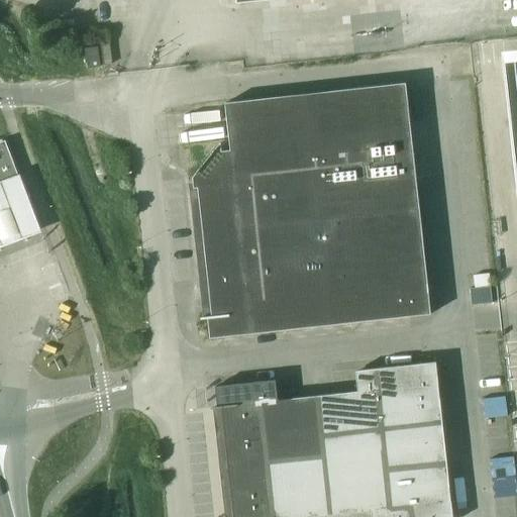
[(85,49),(88,68),(100,67),(97,47),(85,49)]
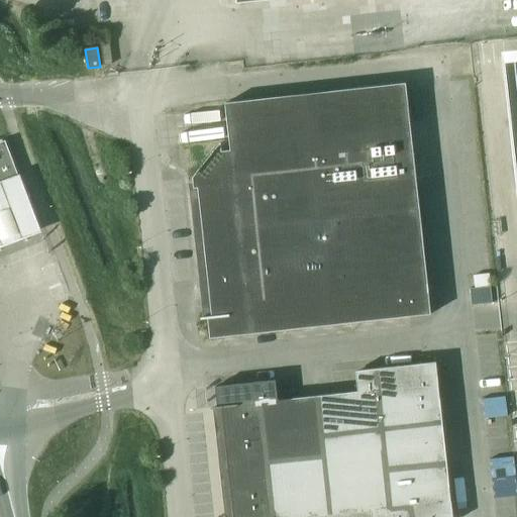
[(516,56),(511,57),(507,57),(516,153),(516,56)]
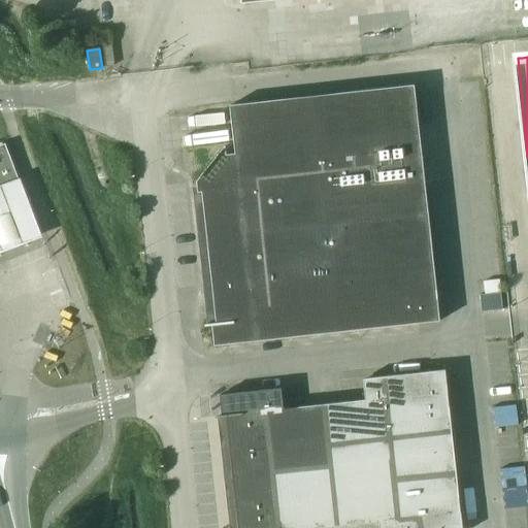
[(211,326),(215,345),(439,321),(414,86),(229,105),(234,154),(226,155),(225,146),(196,182),(197,193),(201,193),(203,206),(202,206),(202,210),(203,210),(205,223),(204,224),(204,227),(205,227),(206,240),(206,244),(207,244),(208,258),(207,258),(208,262),(209,262),(210,275),(209,275),(210,279),(210,278),(212,292),(211,292),(211,293),(209,294),(209,292),(208,292),(210,314),(211,314),(211,312),(213,312),(213,314),(215,314),(216,324),(209,324),(209,326),(211,326)]
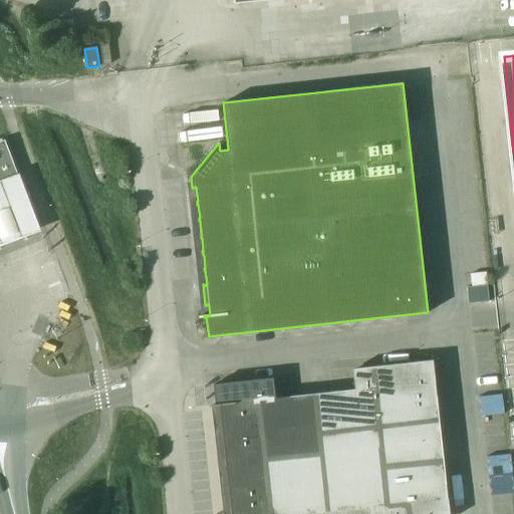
[(0,143),(0,184),(18,178),(4,141),(0,143)]
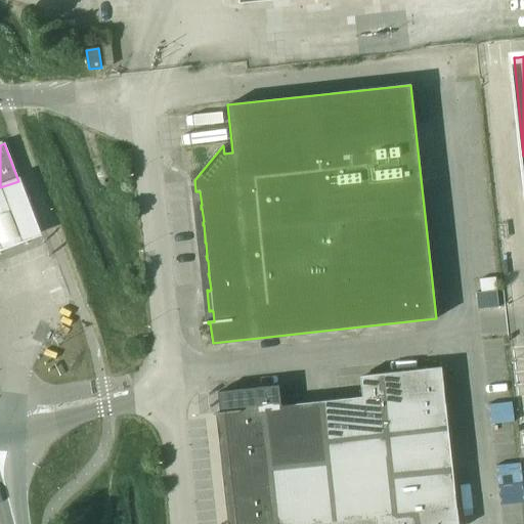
[(18,181),(0,187),(0,246),(43,230),(23,179),(18,181)]
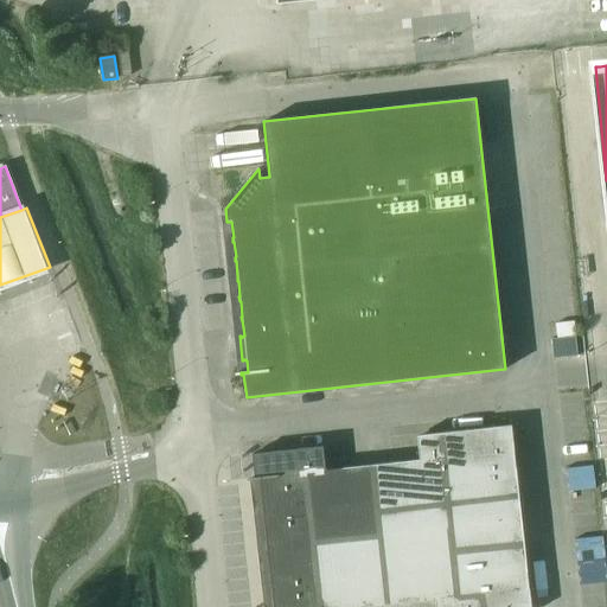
[(375,606),(435,601),(435,606),(530,606),(511,426),(417,436),(420,460),(326,471),(323,446),(253,454),(255,478),(253,478),(253,480),(260,479),(261,487),(260,489),(260,490),(261,490),(262,504),(261,504),(262,509),(263,509),(264,522),(263,522),(264,526),(267,541),(266,541),(266,543),(267,543),(268,553),(267,553),(267,555),(268,555),(269,569),(268,569),(269,574),(270,574),(272,587),(270,587),(270,592),(272,592),(274,606),(273,606),(272,606),(375,606)]
